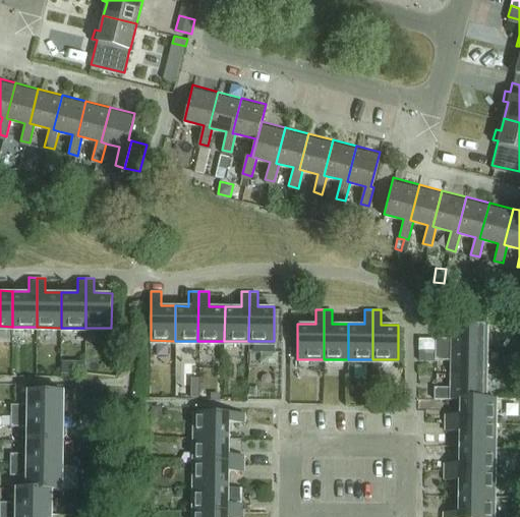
[(436,347),(486,347),(487,322),(452,322),(452,337),(436,336),(436,347)]
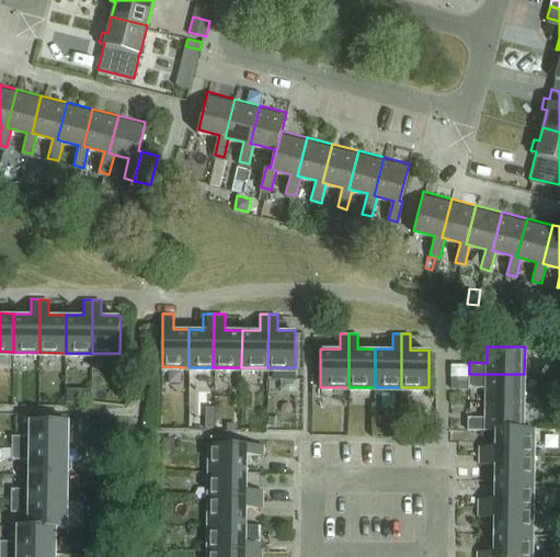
[(469,374),(469,362),(450,362),(450,374),(469,374)]
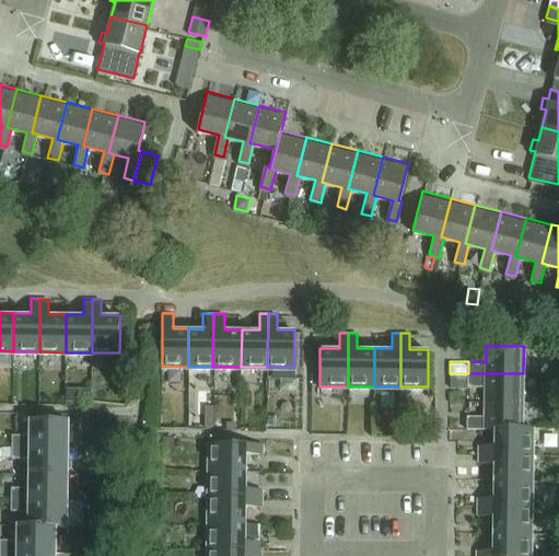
[(523,401),(523,373),(468,373),(468,384),(485,384),(485,400),(523,401)]
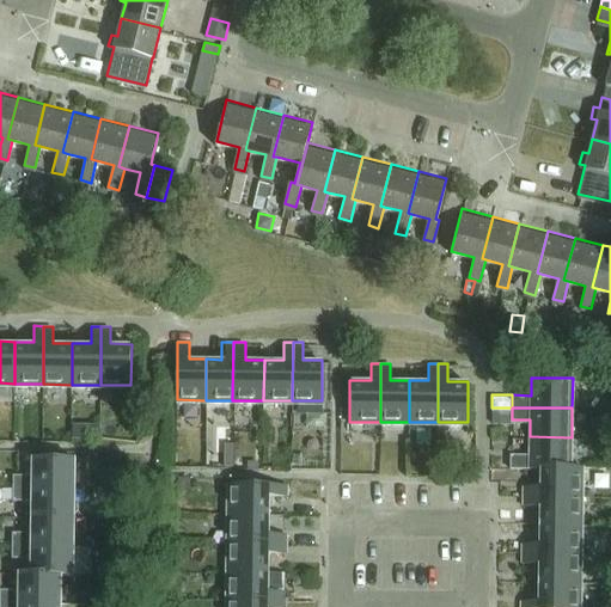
[(512,453),(511,467),(541,467),(541,466),(572,466),(572,437),(530,436),(530,453),(512,453)]
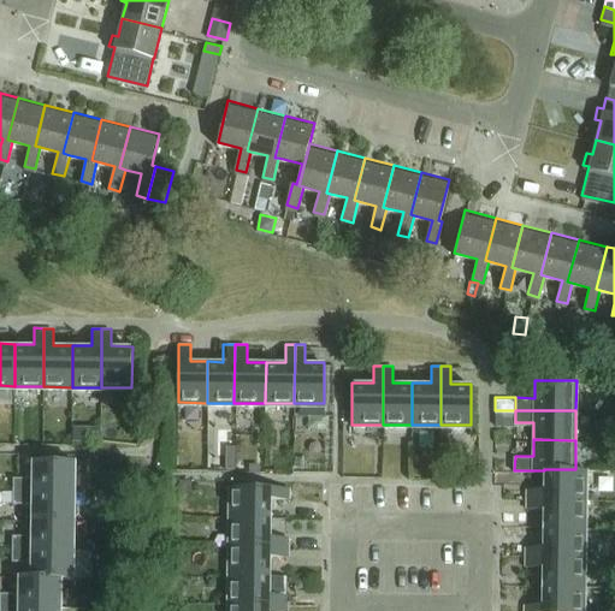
[(226,444),(225,468),(235,469),(236,444),(226,444)]
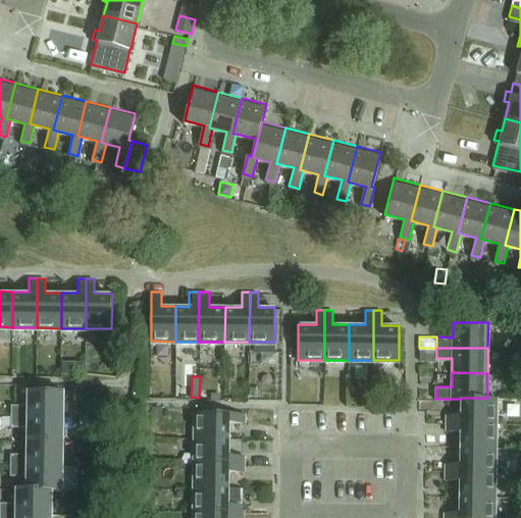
[(88,384),(88,399),(103,400),(103,385),(88,384)]
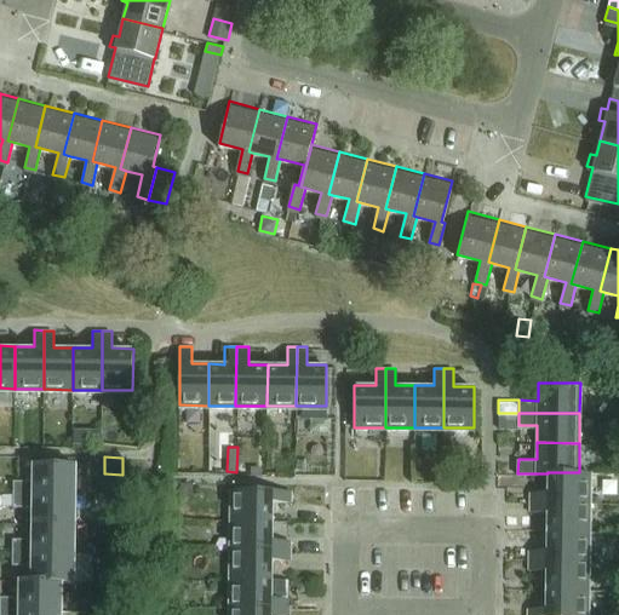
[(297,458),(297,467),(309,467),(309,458),(297,458)]
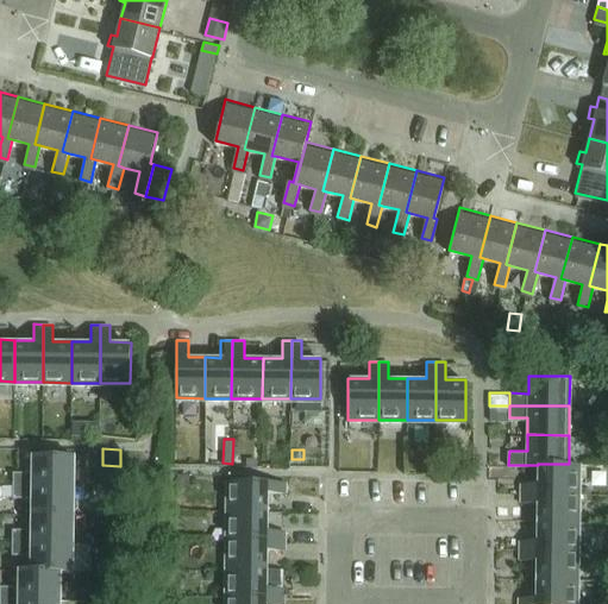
[(16,471),(16,483),(75,484),(75,453),(33,453),(33,471),(16,471)]
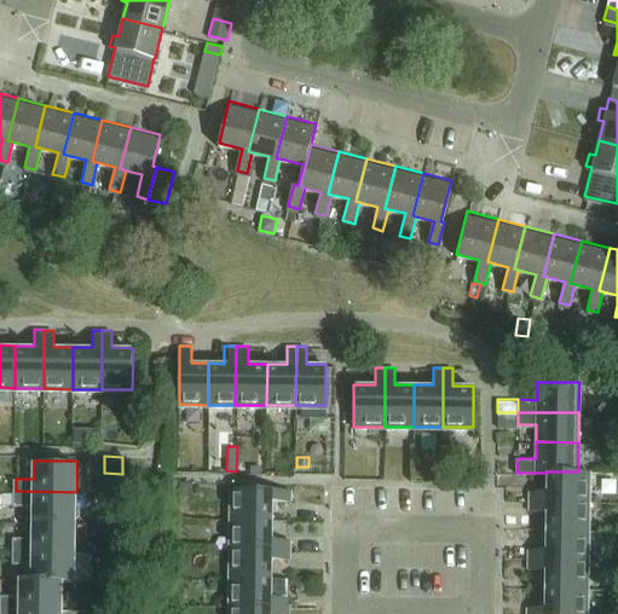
[(417,465),(417,476),(428,476),(428,465),(417,465)]
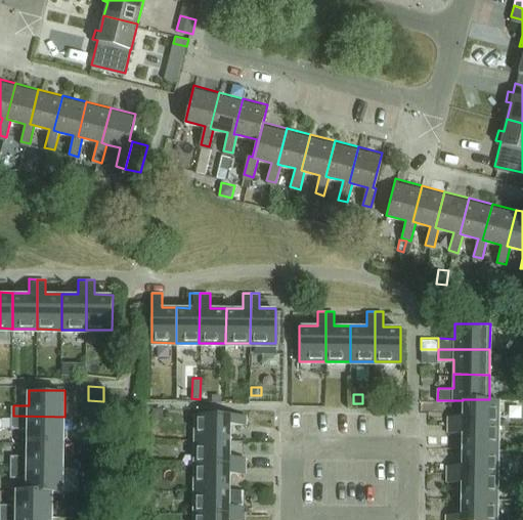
[(447,415),(447,423),(499,423),(499,399),(489,399),(463,399),(463,400),(463,415),(447,415)]
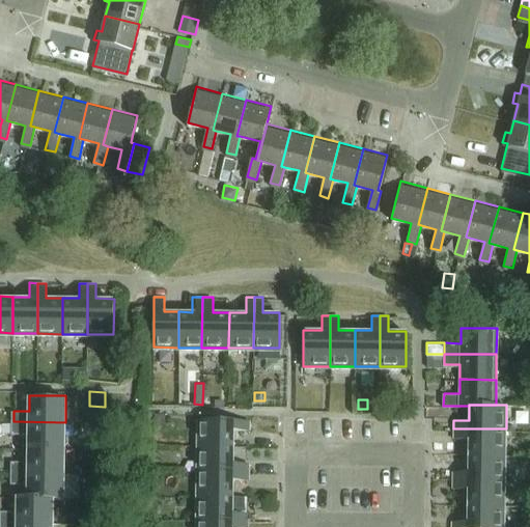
[(197,419),(197,445),(232,445),(233,428),(248,428),(248,420),(197,419)]
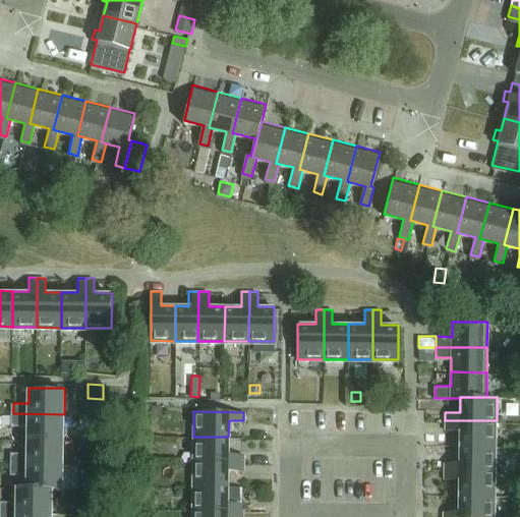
[(13,413),(13,424),(29,424),(27,439),(64,439),(64,414),(13,413)]
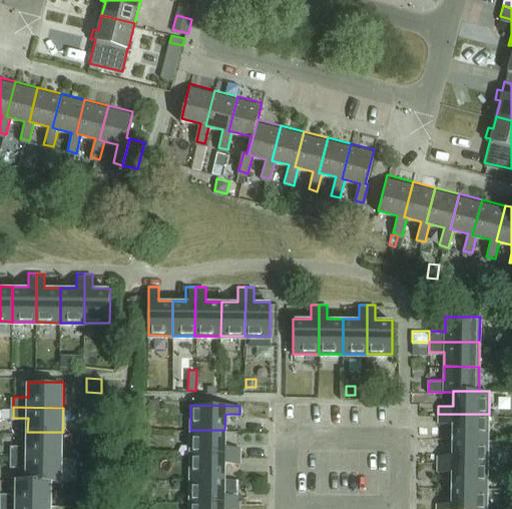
[(438,414),(438,422),(453,422),(453,438),(488,438),(489,414),(438,414)]
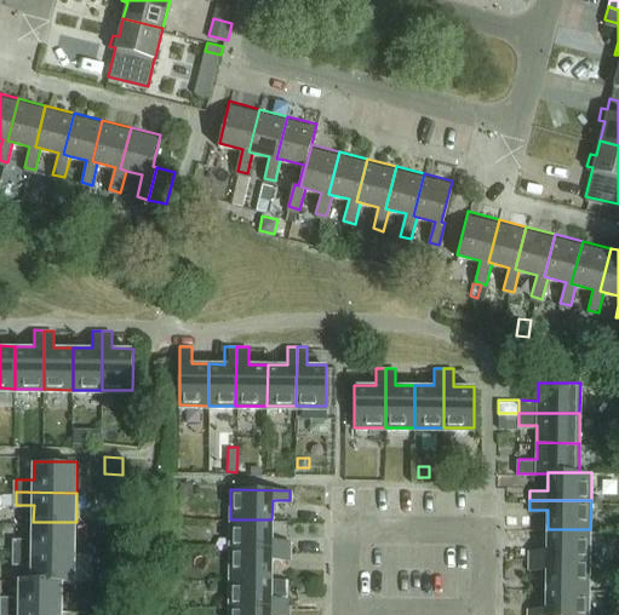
[(230,519),(230,549),(290,549),(290,540),(271,539),(271,519),(230,519)]
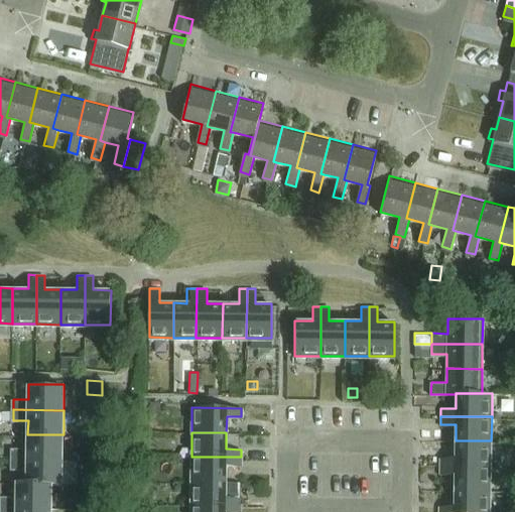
[(12,448),(12,459),(62,459),(63,434),(27,434),(27,448),(12,448)]
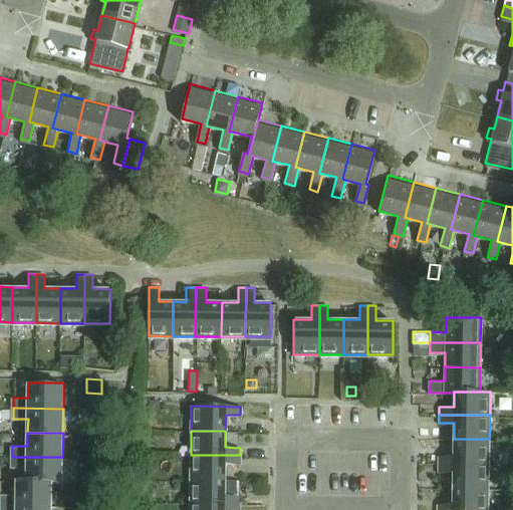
[(439,455),(439,463),(489,463),(489,439),(454,439),(454,455),(439,455)]
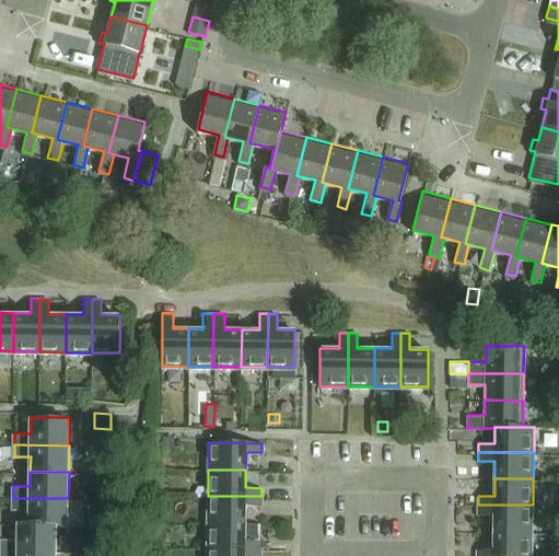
[(208,496),(208,522),(245,522),(245,505),(261,505),(261,496),(208,496)]
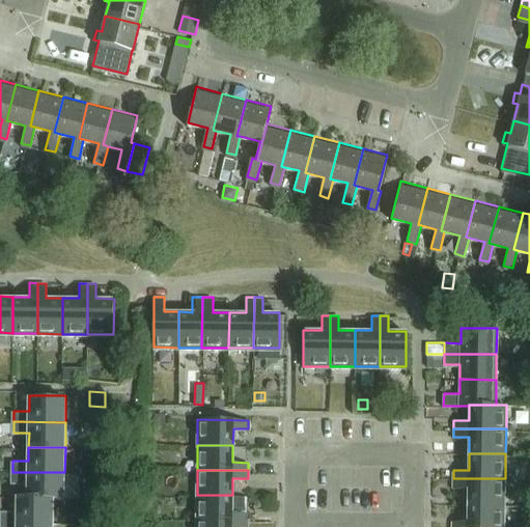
[(12,472),(12,482),(29,482),(29,496),(28,497),(53,497),(53,498),(64,498),(64,472),(12,472)]
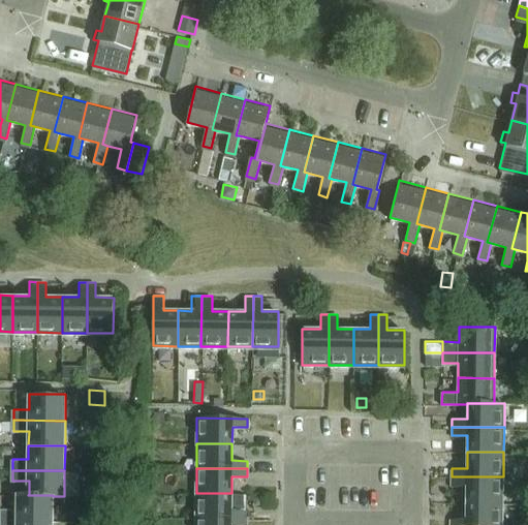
[(452,476),(452,485),(466,485),(466,501),(503,501),(503,476),(452,476)]
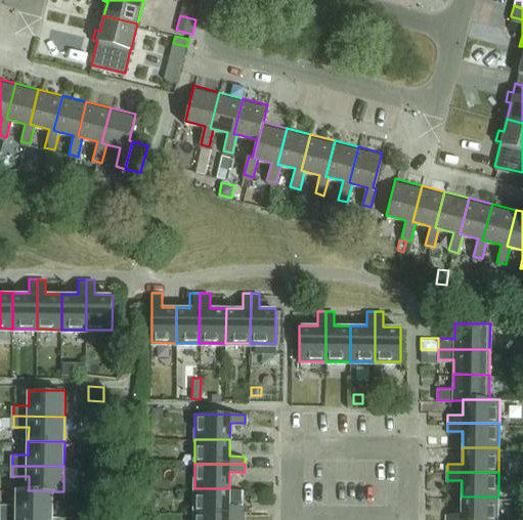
[(85,478),(86,489),(103,489),(103,477),(85,478)]
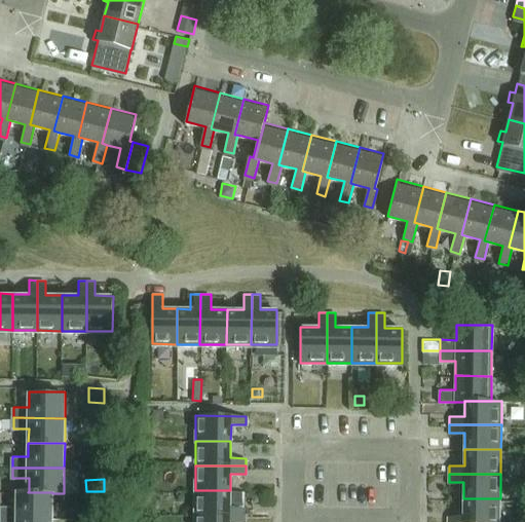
[(195,490),(194,515),(246,515),(246,507),(230,507),(230,490),(195,490)]
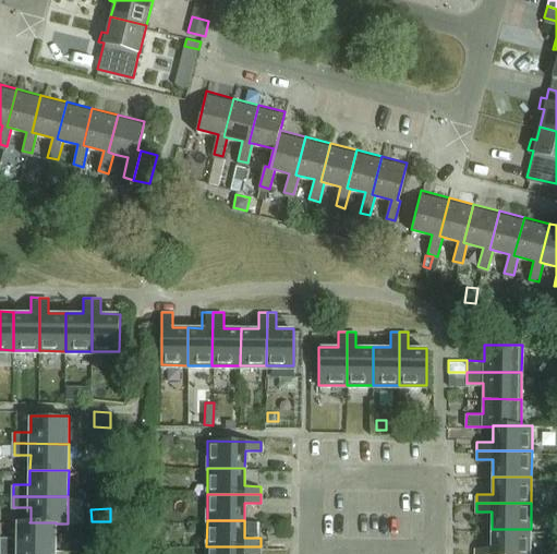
[(1,537),(1,548),(56,549),(56,524),(56,522),(29,522),(31,521),(20,521),(20,537),(1,537)]
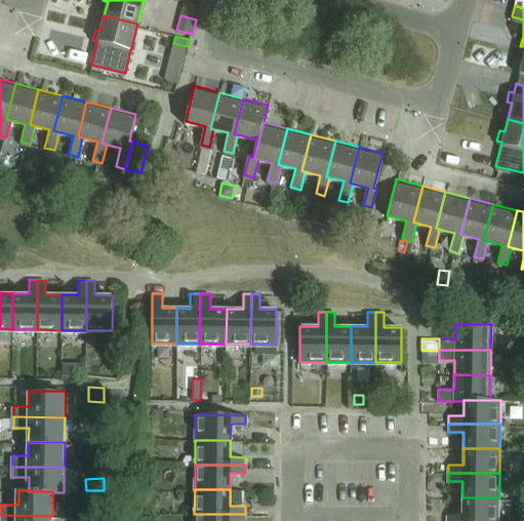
[(447,514),(447,520),(498,520),(499,497),(462,497),(462,514),(447,514)]
